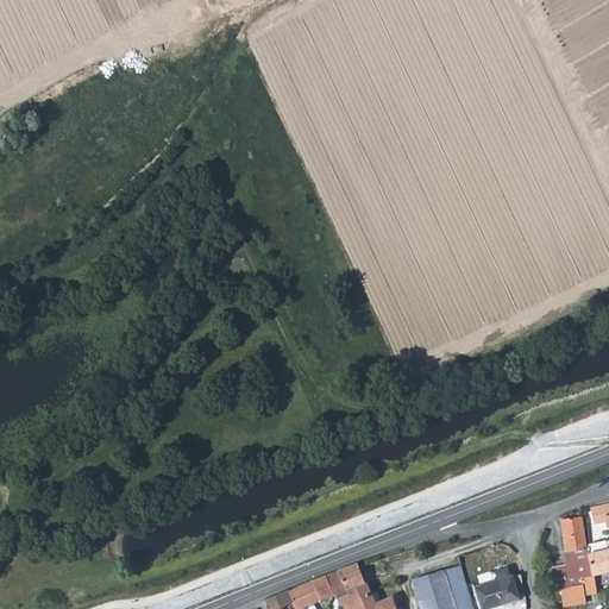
[(595,522),(608,519),(608,502),(590,507),(595,522)]
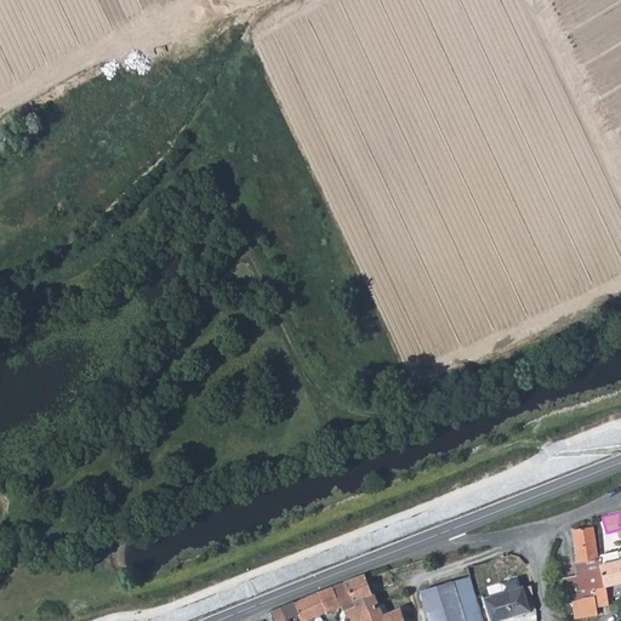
[(593,592),(607,586),(602,563),(600,556),(598,556),(593,527),(573,529),(577,560),(575,560),(576,575),(563,579),(565,596),(567,603),(594,596),(593,592)]
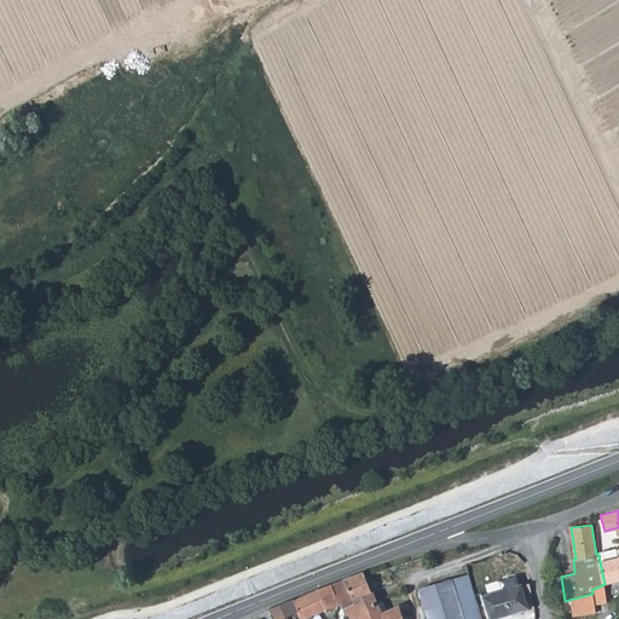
[(605,584),(618,580),(618,562),(618,557),(600,561),(605,584)]
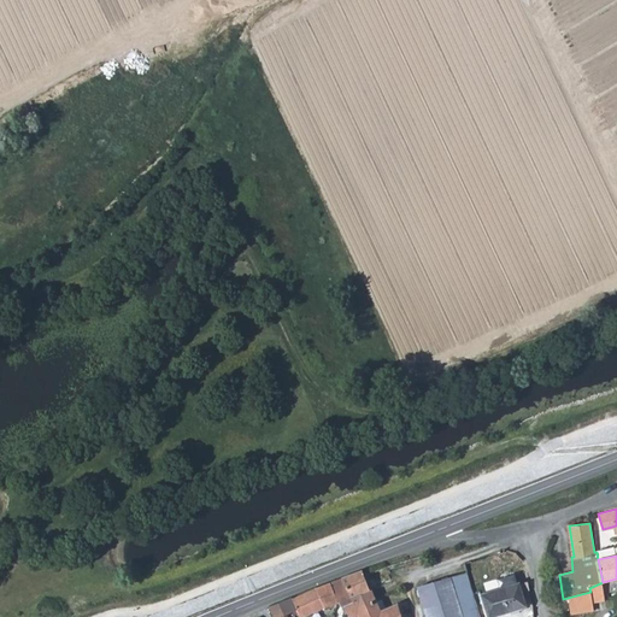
[(353,604),(347,606),(348,611),(351,616),(358,615),(359,616),(400,616),(399,610),(423,603),(418,587),(395,593),(397,594),(391,595),(388,598),(391,606),(381,610),(372,587),(370,588),(364,574),(363,570),(342,577),(353,604)]
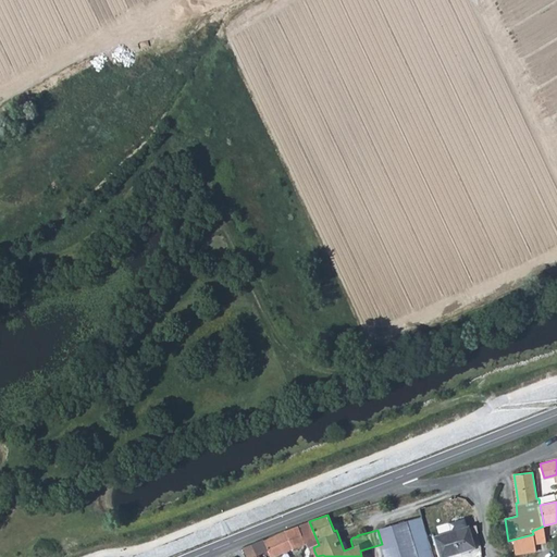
[(421,517),(407,521),(418,556),(426,556),(432,556),(421,517)]
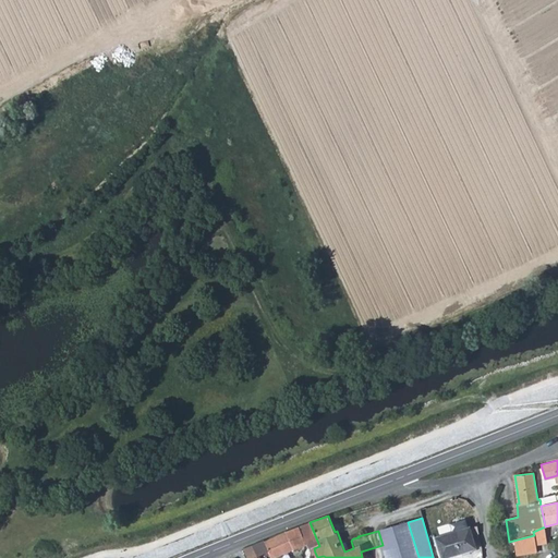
[(299,525),(306,545),(306,547),(311,549),(314,548),(319,546),(310,522),(299,525)]
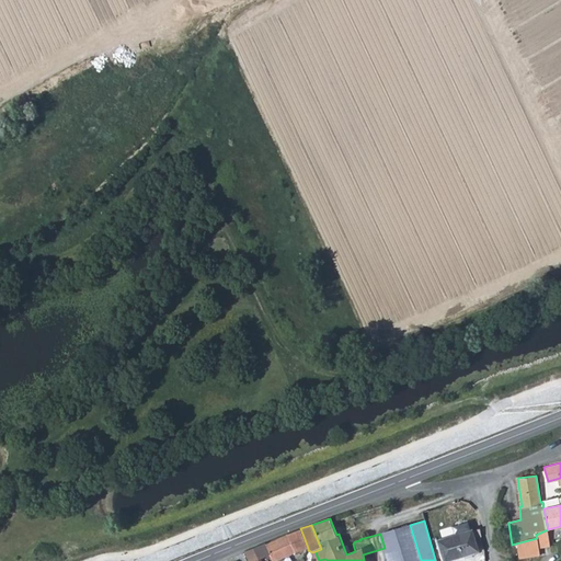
[(421,560),(410,525),(380,534),(385,548),(388,560),(421,560)]
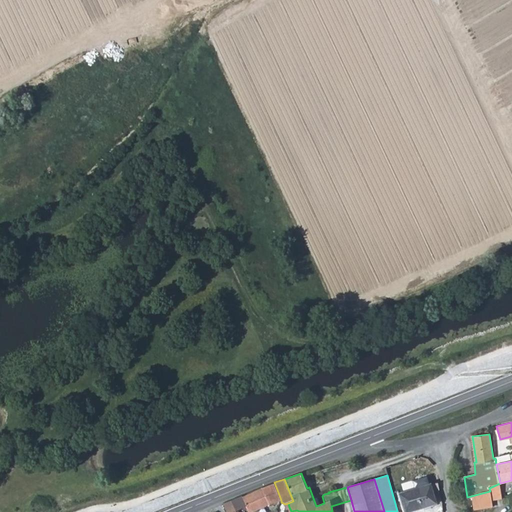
[(281,500),(274,482),(261,488),(269,505),(281,500)]
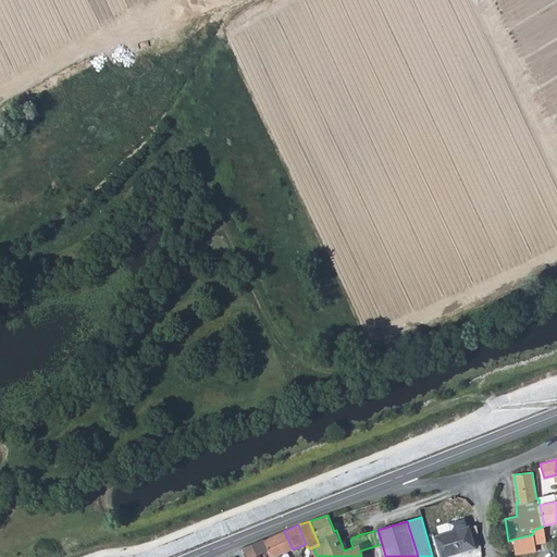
[(534,539),(546,533),(544,525),(532,531),(533,534),(534,539)]
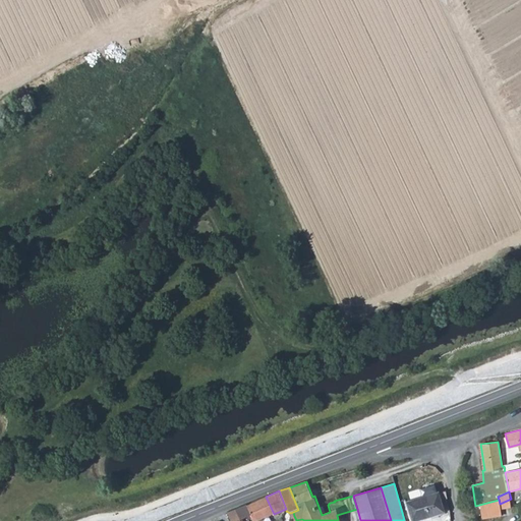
[(406,503),(411,520),(415,520),(443,513),(438,495),(406,503)]
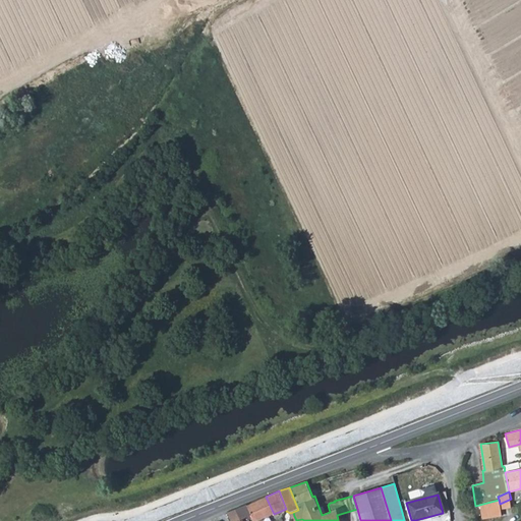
[(251,516),(253,520),(256,520),(274,514),(266,497),(245,505),(251,516)]
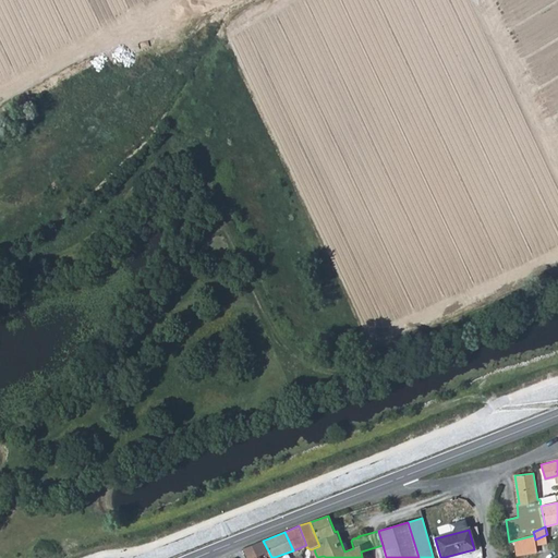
[(269,553),(263,541),(253,545),(258,557),(269,553)]
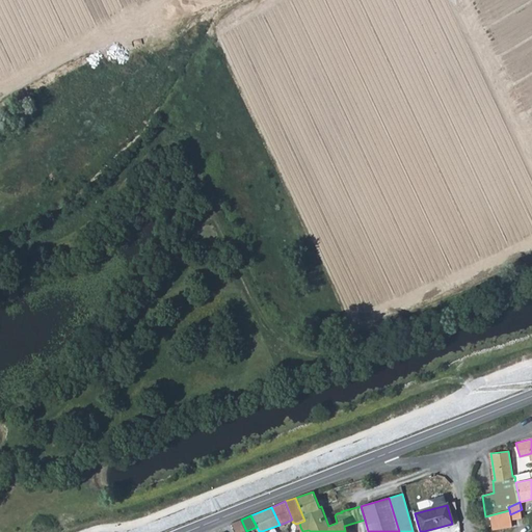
[(241,520),(232,524),(233,527),(235,531),(245,531),(246,531),(241,520)]
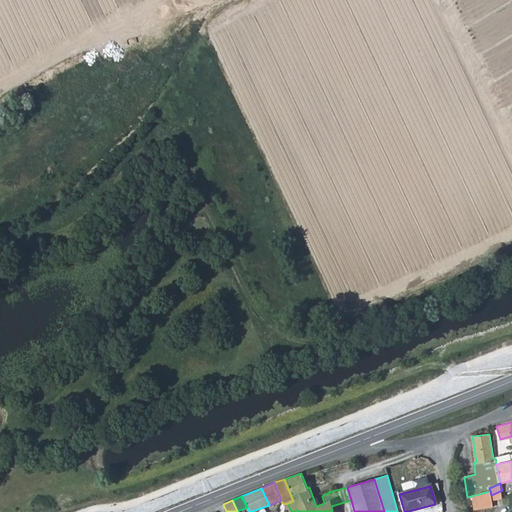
[(354,511),(351,500),(331,506),(332,511),(354,511)]
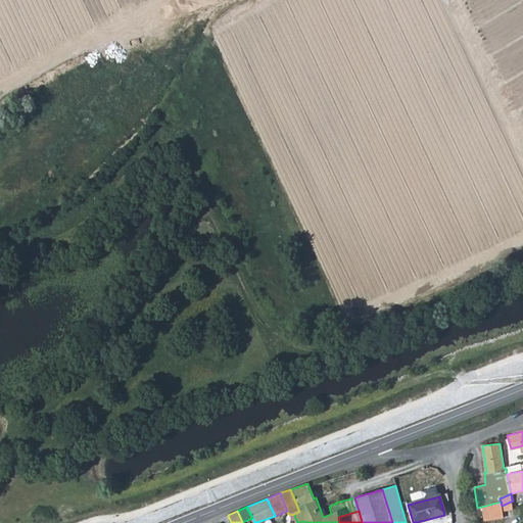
All buildings are outlined.
